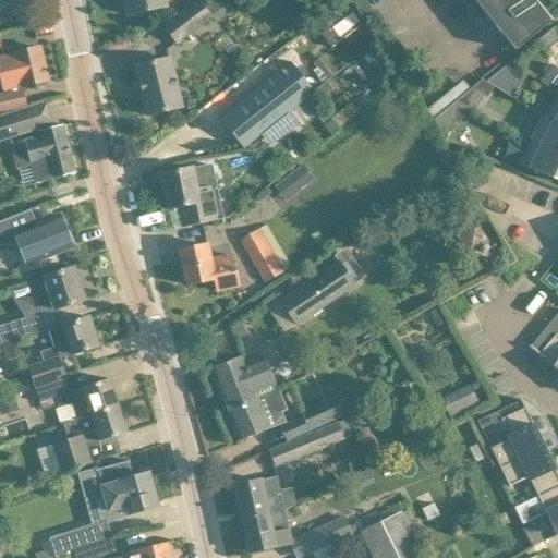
[(124,0),(128,15),(149,11),(166,7),(165,0),(124,0)]
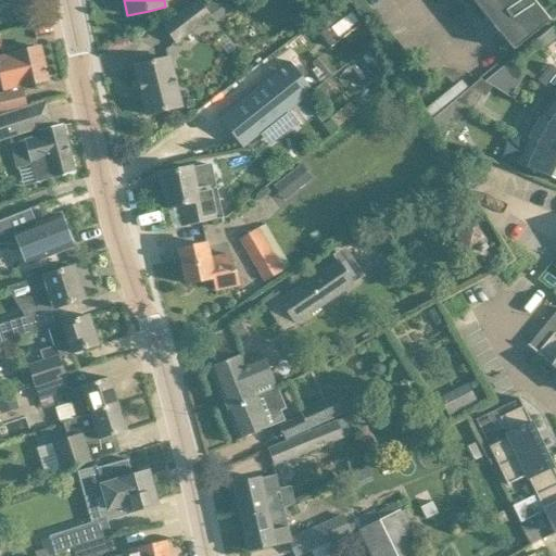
[(164,28),(176,43),(211,17),(215,23),(230,11),(222,0),(213,0),(203,8),(199,1),(164,28)]
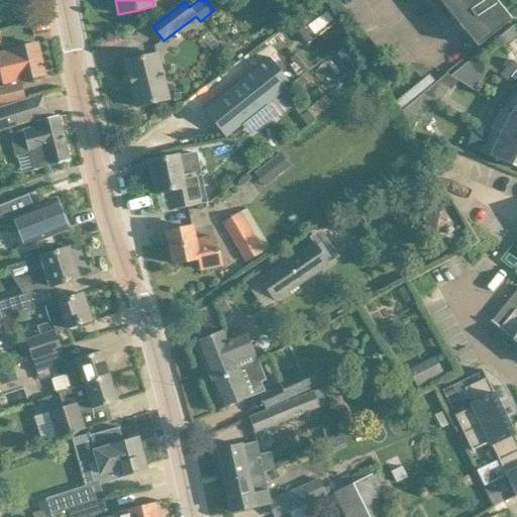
[(446,0),(441,4),(459,26),(491,0),(446,0)]
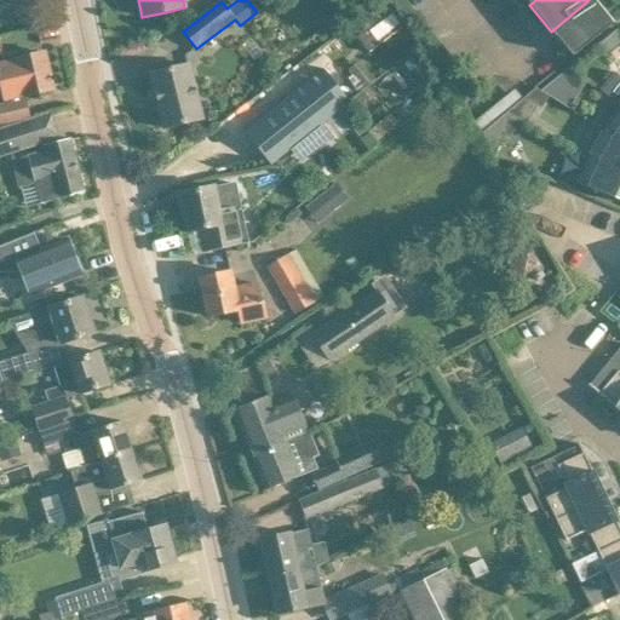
[(592,0),(589,0),(551,32),(572,57),(613,24),(592,0)]
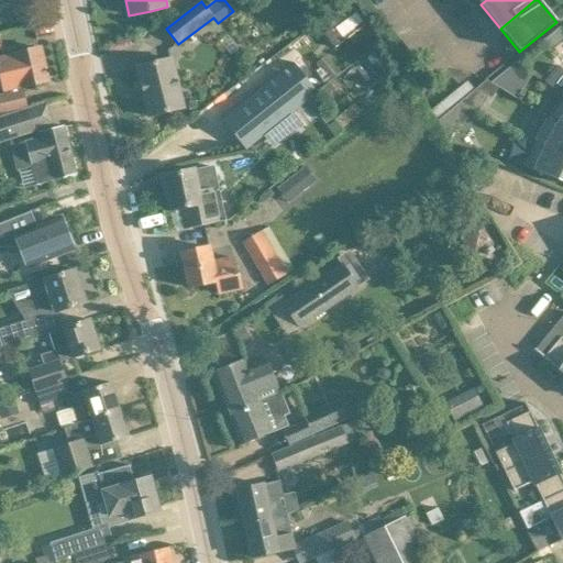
[(562,30),(560,28),(541,43),(550,53),(562,41),(562,30)]
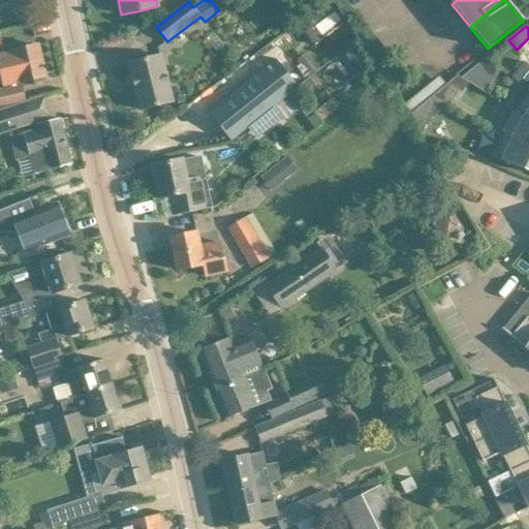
[(11,53),(0,55),(0,71),(3,86),(5,85),(6,89),(2,90),(5,104),(26,100),(22,83),(44,78),(37,45),(11,51),(11,53)]
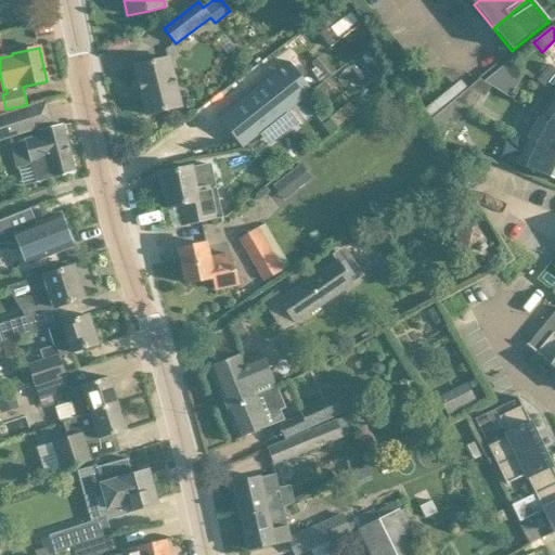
[(230,57),(239,67),(249,59),(241,48),(230,57)]
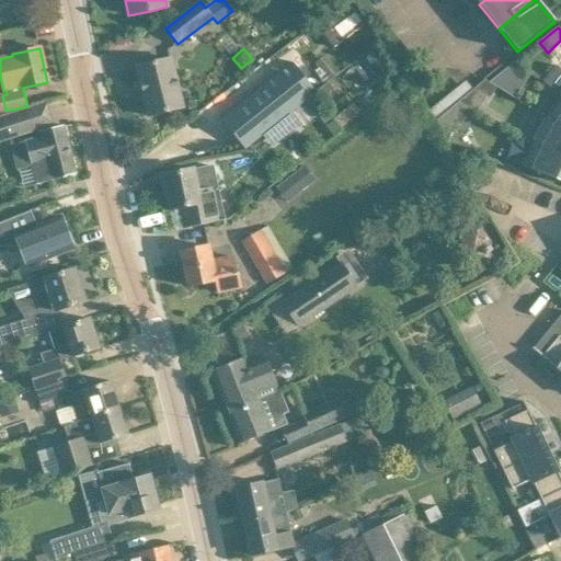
[(136,67),(148,116),(182,109),(170,59),(136,67)]
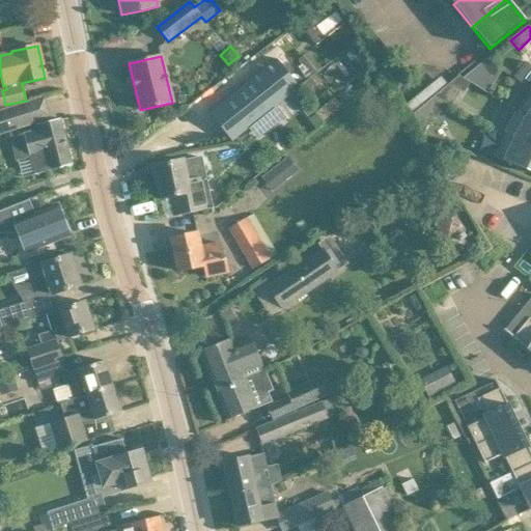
[(211,113),(232,141),(260,118),(298,89),(275,61),(211,113)]
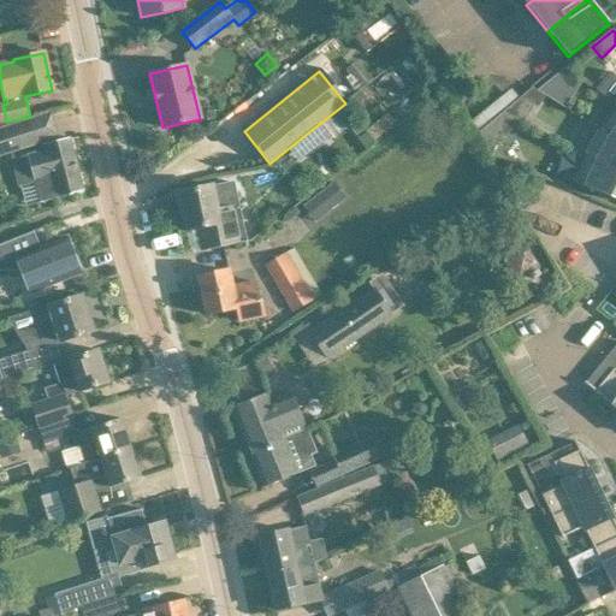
[(516,99),(501,112),(522,123),(532,105),(517,98),(516,99)]
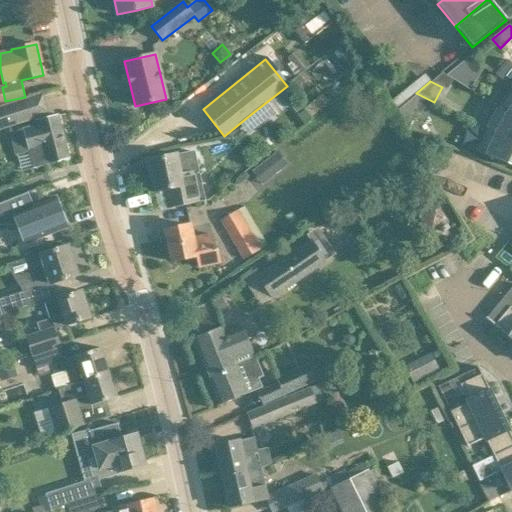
[(287,86),(251,114),(262,127),(297,99),(287,86)]
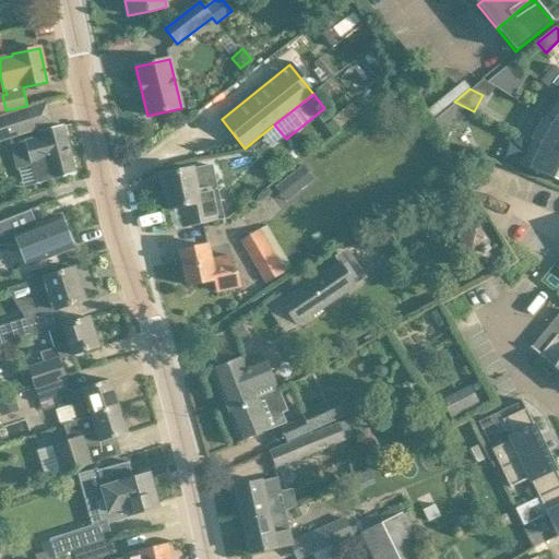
[(558,96),(544,118),(558,127),(558,96)]
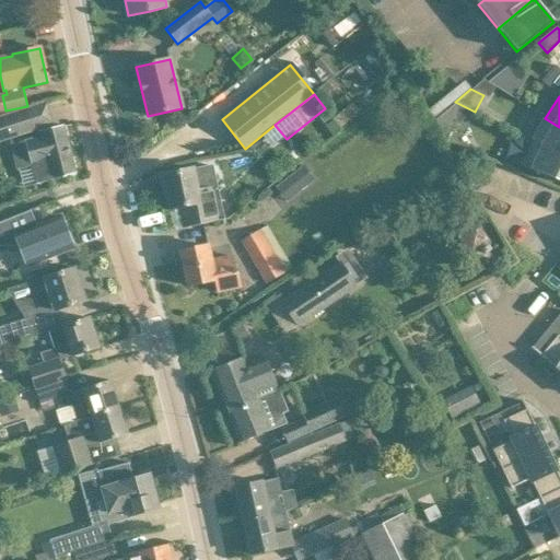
[(433,119),(431,120),(446,138),(456,119),(447,108),(433,119)]
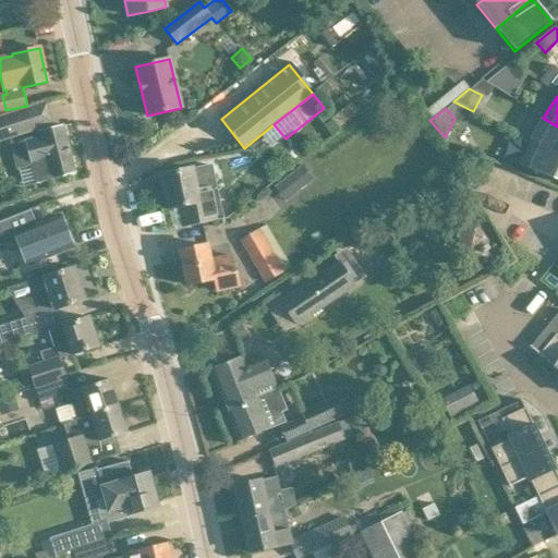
[(26,109),(0,117),(0,142),(34,131),(26,109)]
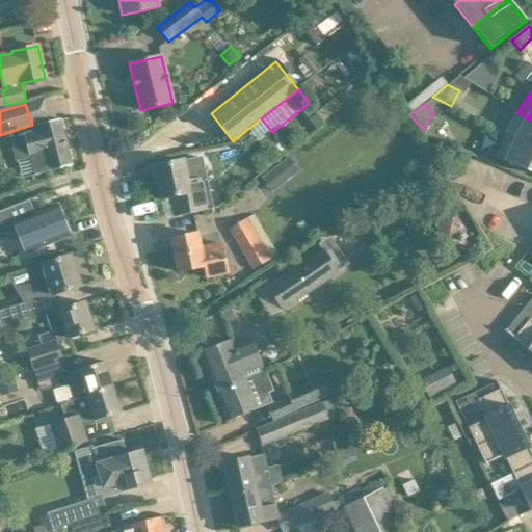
[(309,104),(302,109),(309,117),(315,112),(309,104)]
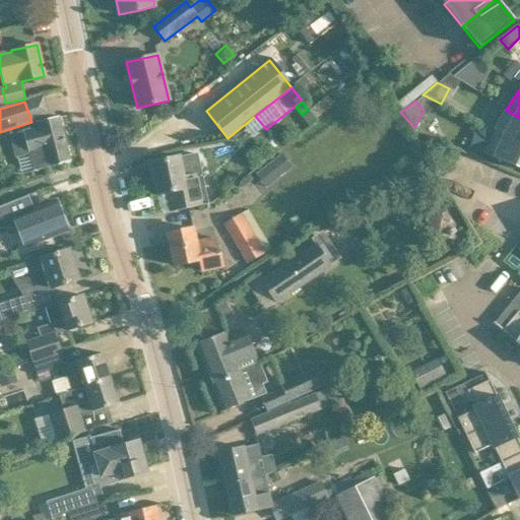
[(519,118),(506,110),(494,130),(519,143),(519,118)]
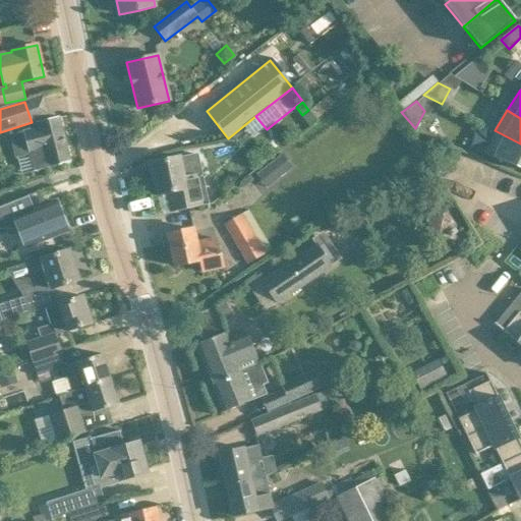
[(38,128),(10,135),(15,157),(29,154),(34,171),(48,167),(51,167),(70,162),(59,117),(39,122),(37,122),(38,128)]
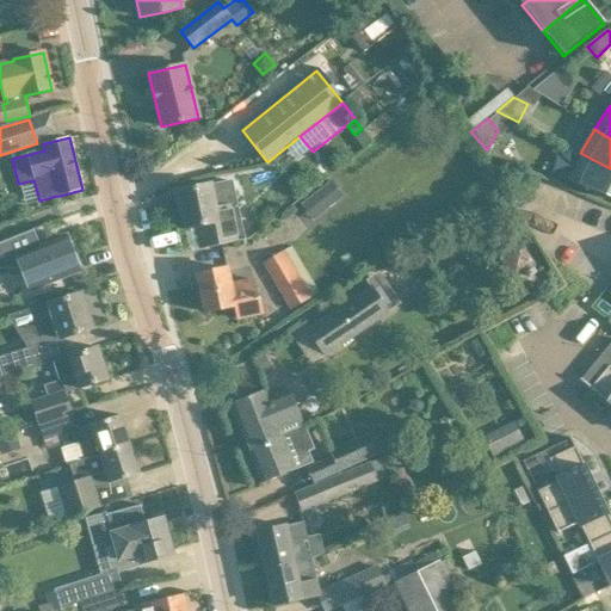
[(610,168),(580,153),(567,180),(610,198),(610,168)]
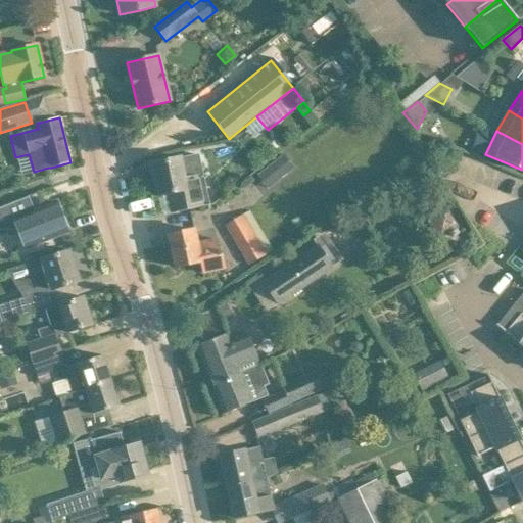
[(283,154),(255,174),(265,186),(291,167),(283,154)]
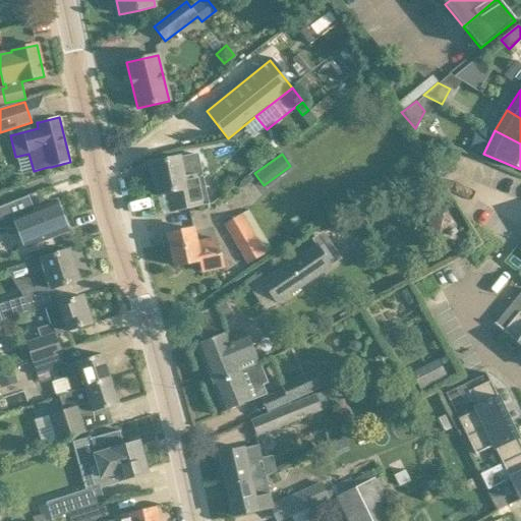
[(209,206),(201,173),(200,173),(197,155),(179,159),(179,158),(153,163),(159,194),(171,192),(175,212),(209,206)]
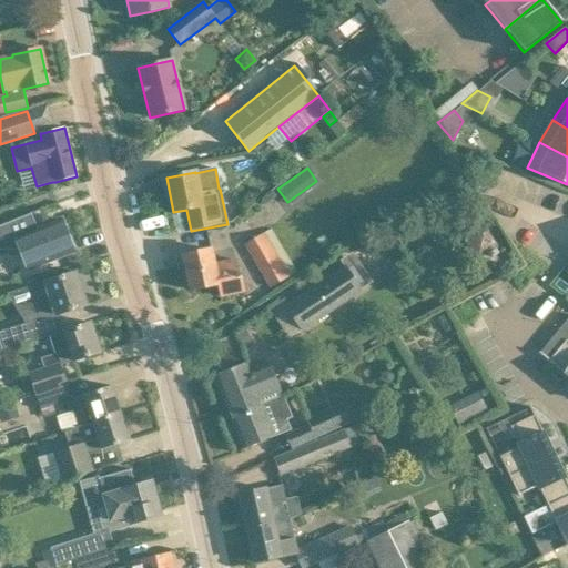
[(31,214),(0,225),(0,251),(7,251),(19,250),(28,273),(38,269),(78,253),(63,216),(37,227),(31,214)]
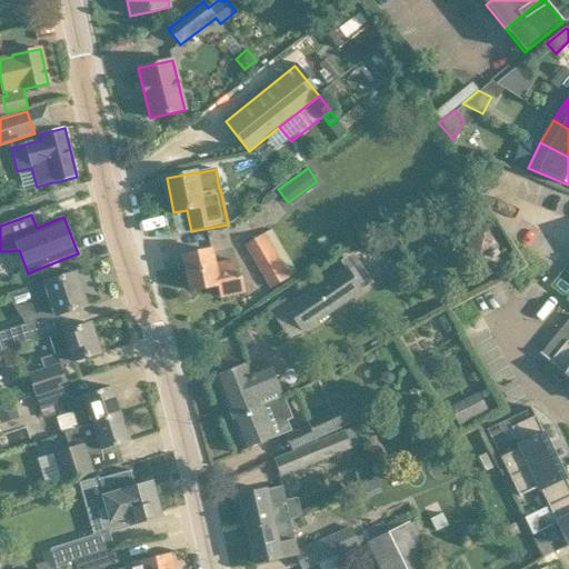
[(245,245),(268,287),(296,271),(271,228),(245,245)]
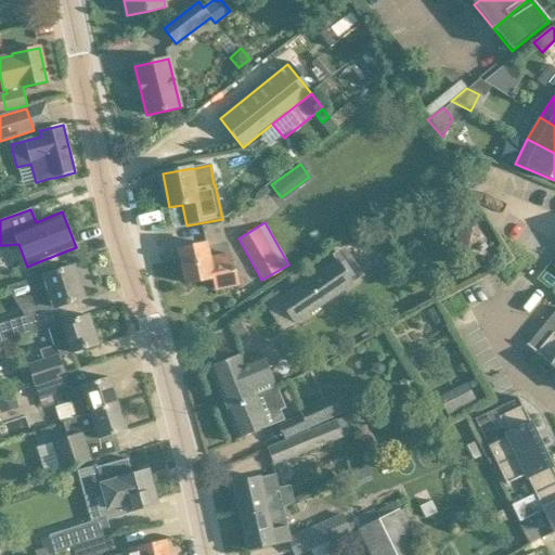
[(453,235),(466,255),(486,241),(473,222),(453,235)]
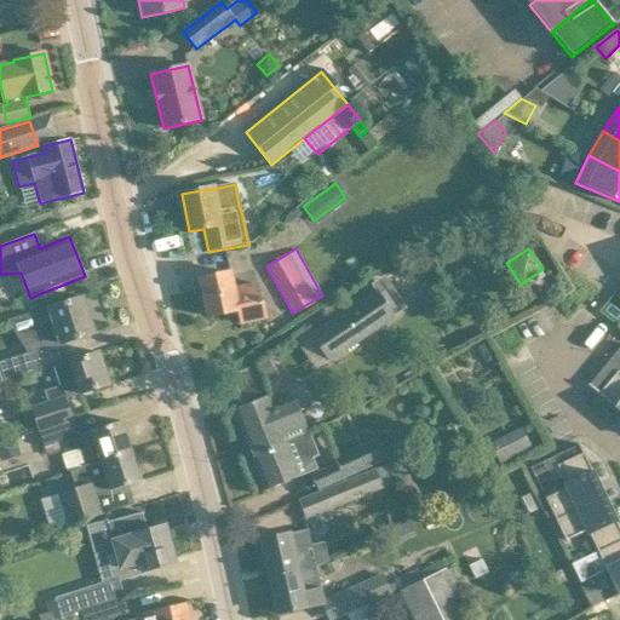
[(354,257),(345,262),(355,279),(363,274),(354,257)]
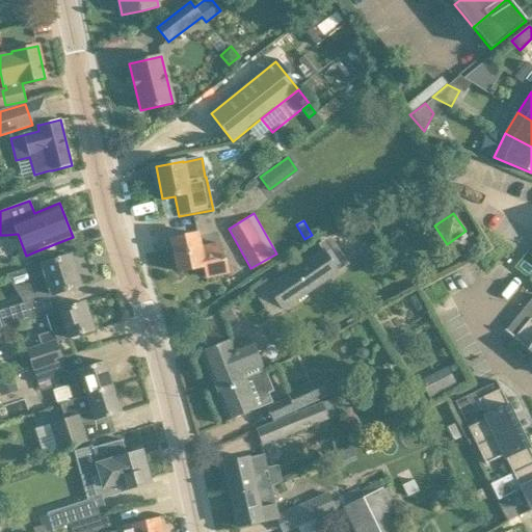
[(322,235),(327,243),(344,232),(339,223),(322,235)]
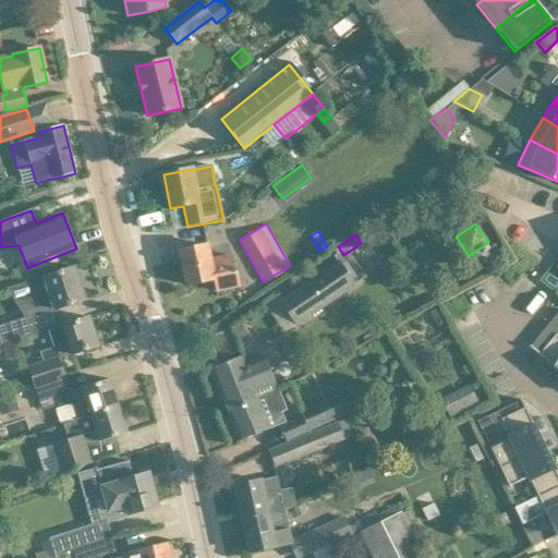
[(180,251),(186,286),(214,279),(216,291),(240,286),(237,269),(234,269),(231,256),(210,261),(207,245),(180,251)]
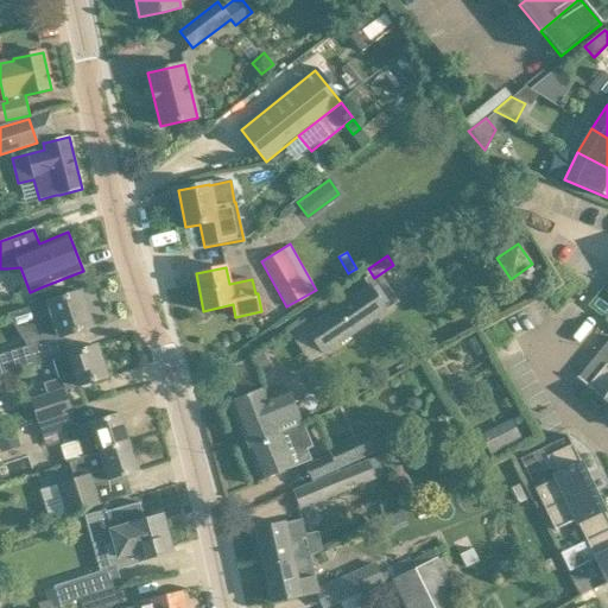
[(302,328),(321,356),(387,311),(367,283),(302,328)]
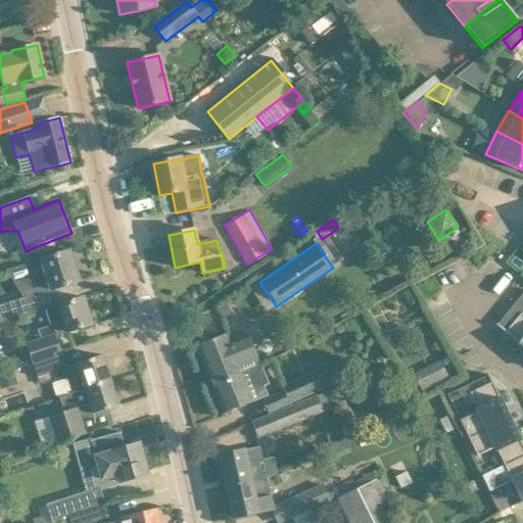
[(27,264),(32,279),(36,294),(51,290),(59,288),(79,282),(68,250),(27,264)]
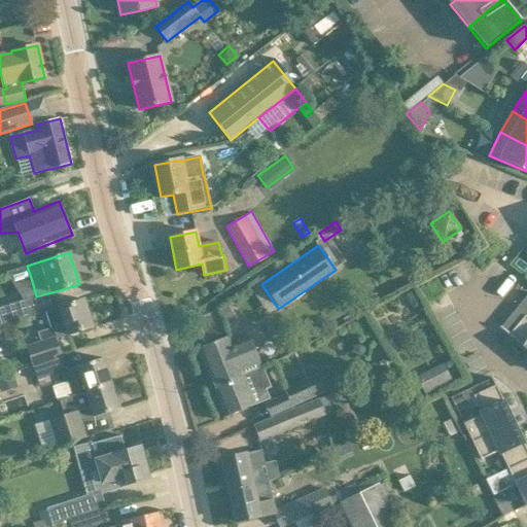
[(0,307),(0,325),(38,314),(32,297),(0,307)]
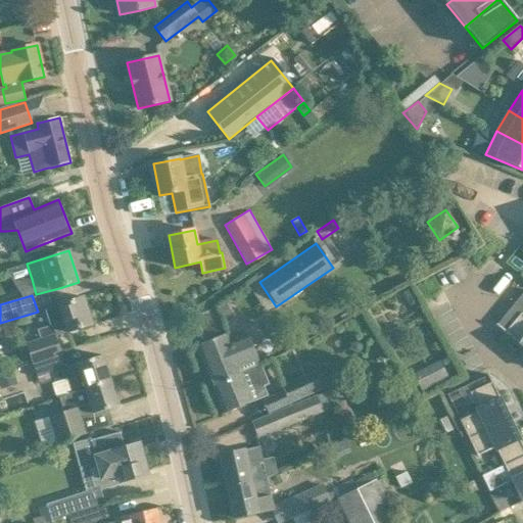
[(27,344),(32,364),(61,354),(55,336),(92,325),(84,297),(45,310),(50,326),(37,330),(40,340),(27,344)]
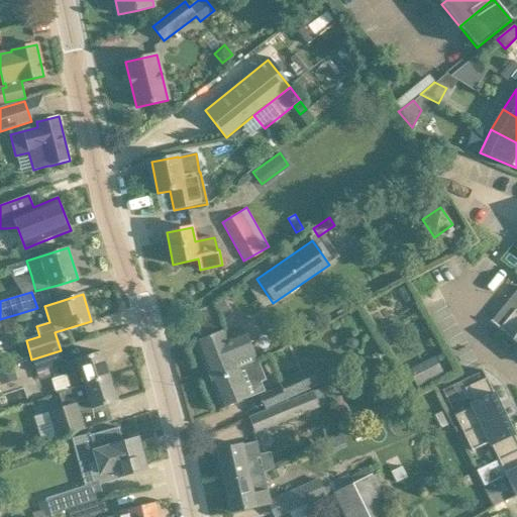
[(516,308),(509,301),(503,308),(511,315),(515,310),(516,308)]
